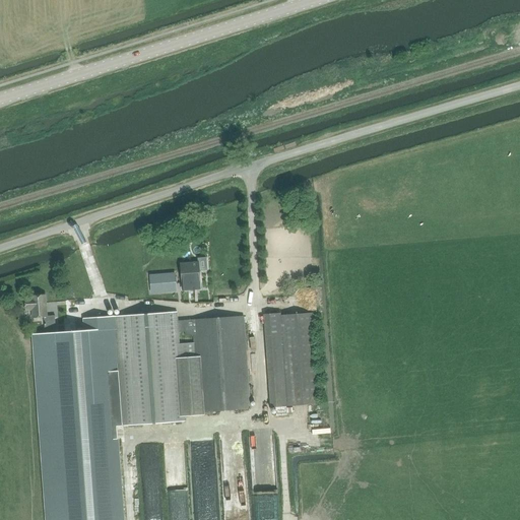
[(198,262),(181,264),(183,291),(204,290),(202,276),(199,276),(198,262)]
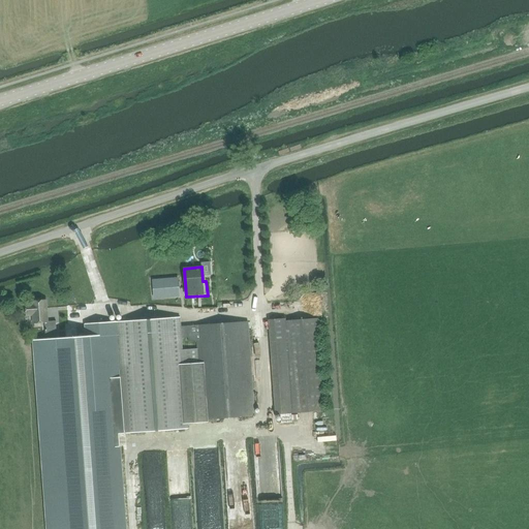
[(45,336),(57,335),(56,320),(48,321),(45,300),(31,301),(32,303),(26,304),(26,315),(32,314),(33,322),(44,321),(45,336)]
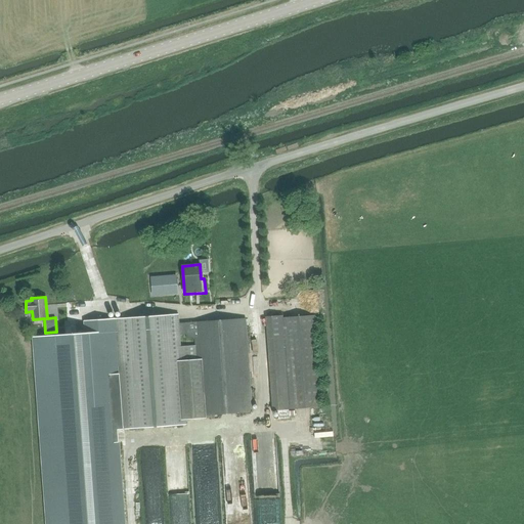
[(124,430),(185,425),(185,420),(201,418),(201,416),(252,413),(247,320),(194,322),(178,323),(177,314),(115,318),(124,430)]
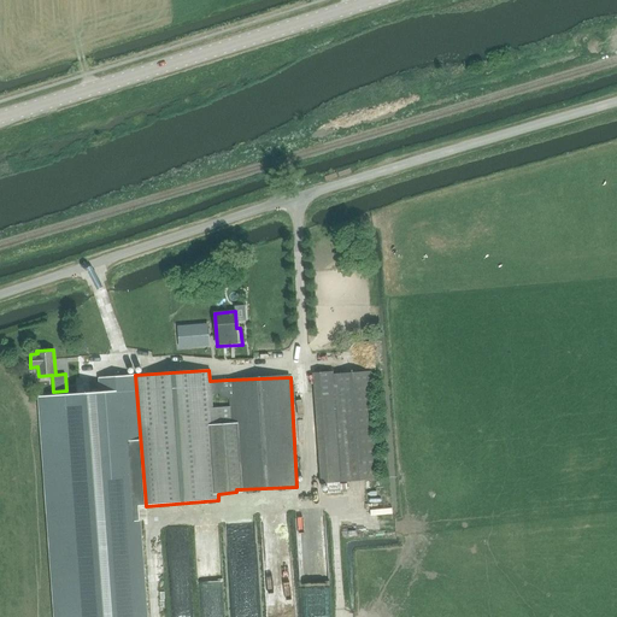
[(323,483),(378,479),(371,372),(333,375),(333,372),(315,374),(323,483)]
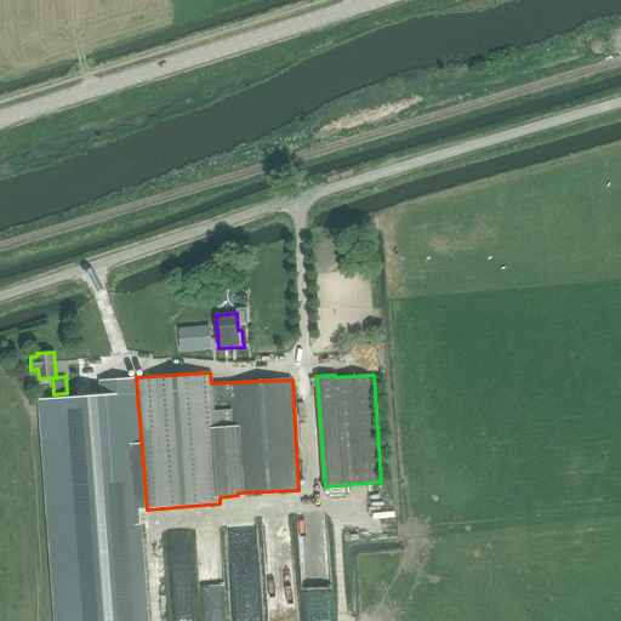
[(144,510),(136,377),(100,380),(101,394),(40,399),(55,620),(144,620),(137,510),(144,510)]
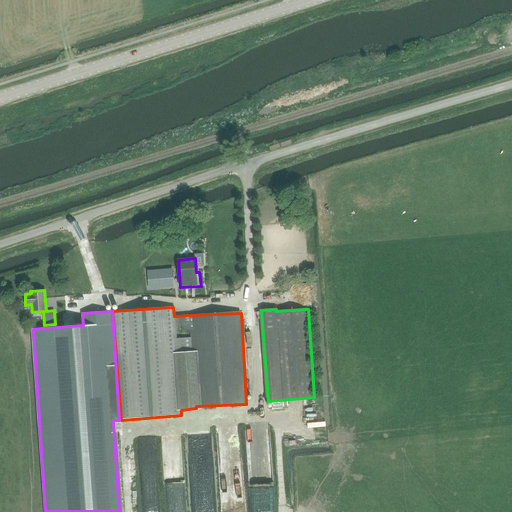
[(240,418),(216,419),(220,480),(244,478),(240,418)]
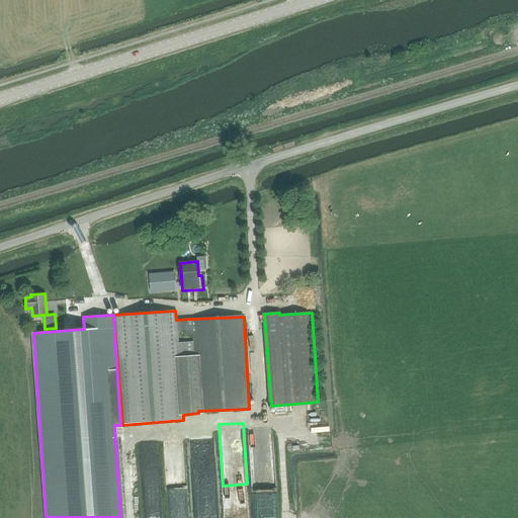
[(246,485),(224,486),(225,516),(247,515),(246,485)]
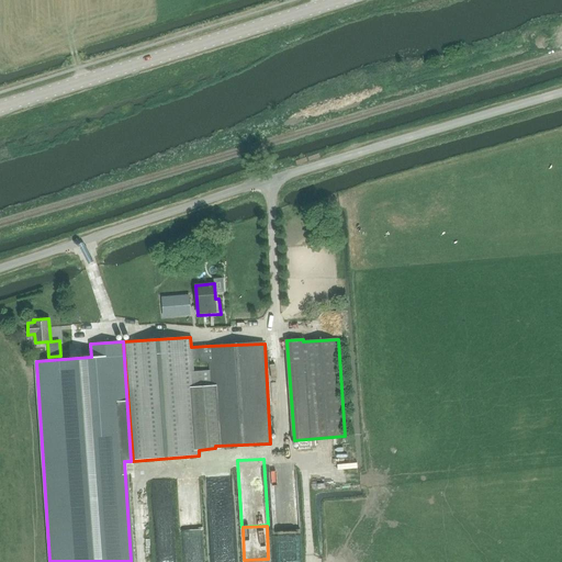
[(213,529),(217,561),(228,561),(236,561),(232,527),(213,529)]
